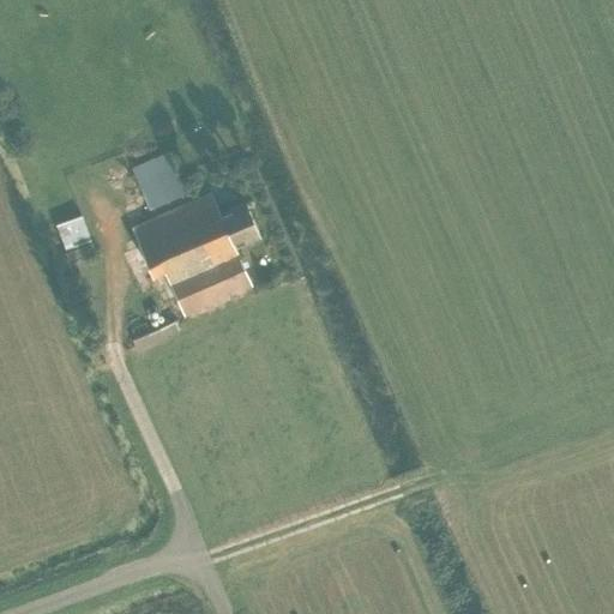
[(173,164),(173,166),(167,151),(131,167),(137,181),(149,210),(186,194),(173,164)]
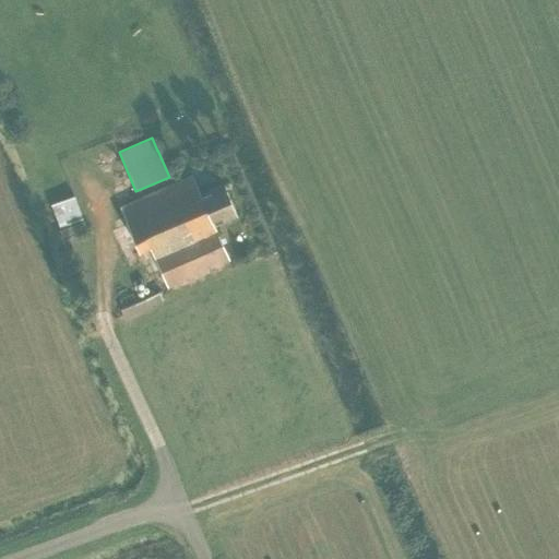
[(214,225),(237,215),(224,185),(201,194),(192,175),(119,207),(139,251),(140,251),(144,262),(154,257),(167,286),(229,260),(214,225)]
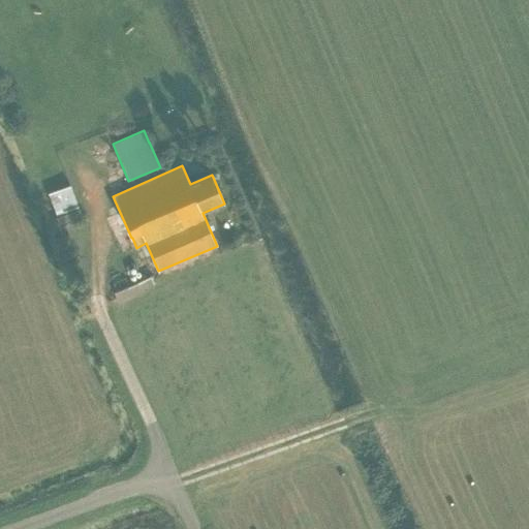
[(79,207),(69,185),(48,193),(56,215),(79,207)]
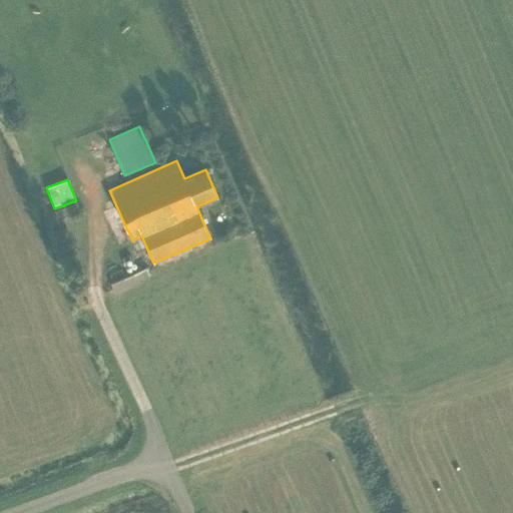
[(79,210),(76,201),(54,210),(57,218),(79,210)]
